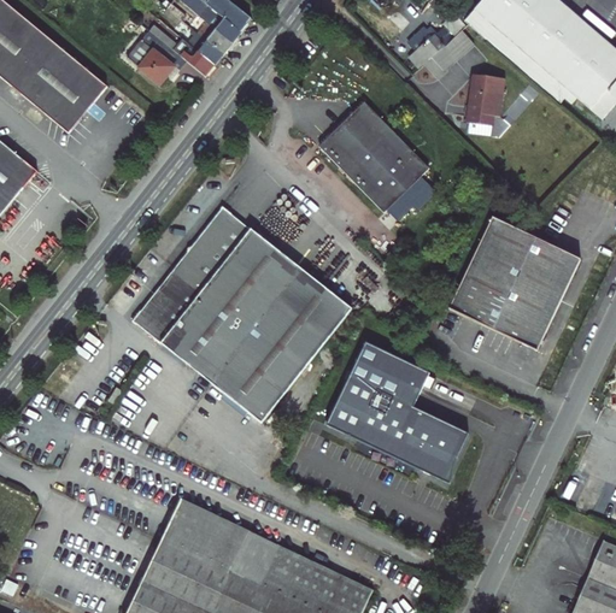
[(110,83),(10,0),(0,0),(0,70),(70,130),(110,83)]
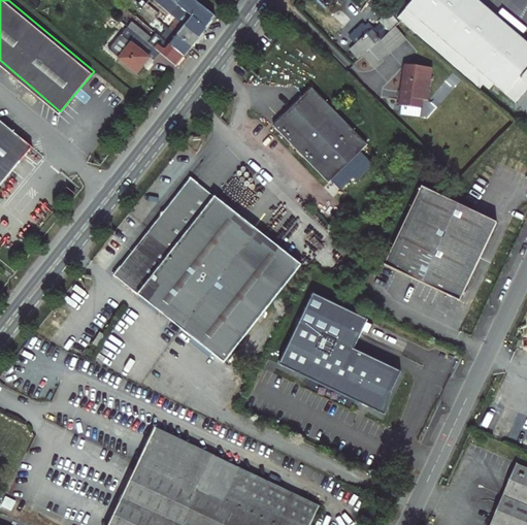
[(176,2),(179,4),(206,27),(212,19),(211,18),(215,14),(197,0),(174,0),(176,2)]
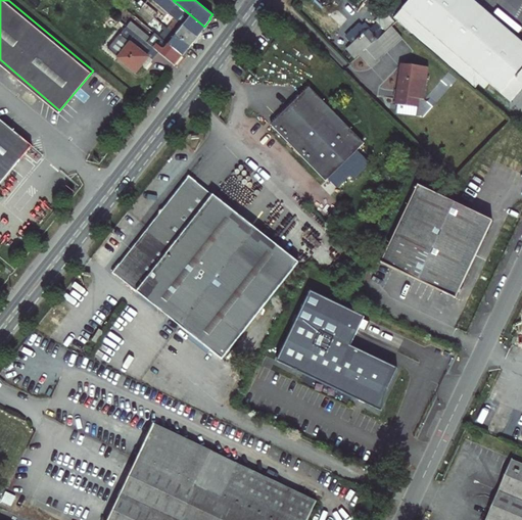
[(405,0),(392,15),(395,18),(410,31),(451,65),(471,83),(474,78),(483,86),(487,81),(499,91),(513,75),(521,82),(521,39),(476,0),(405,0)]
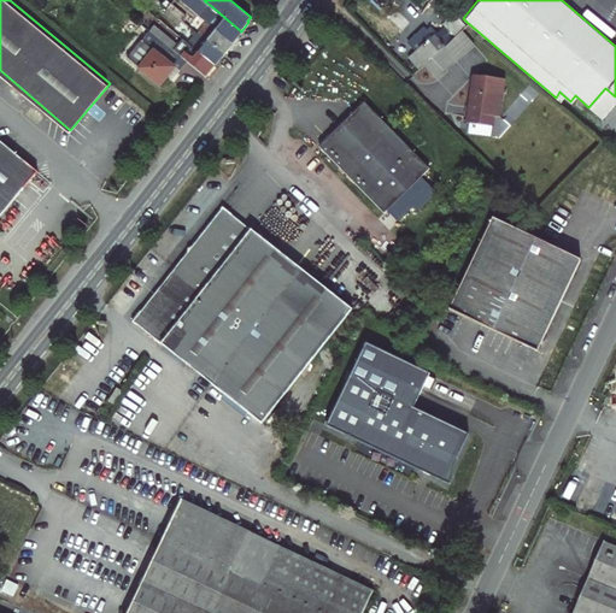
[(171,1),(166,6),(181,18),(185,13),(171,1)]
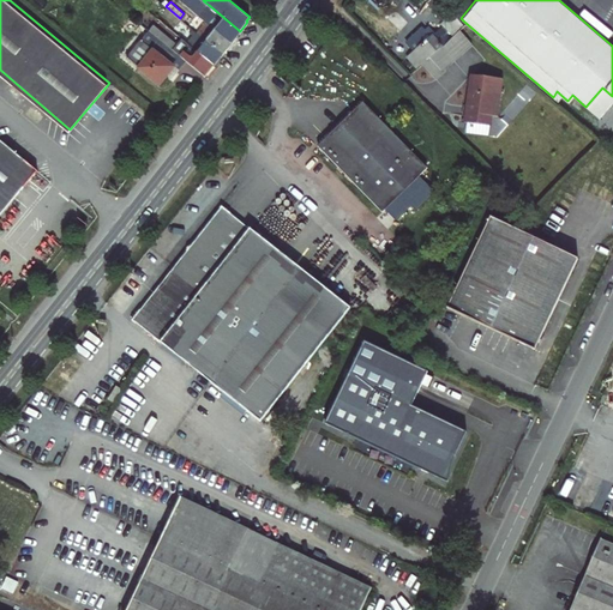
[(197,13),(200,8),(193,2),(190,6),(197,13)]
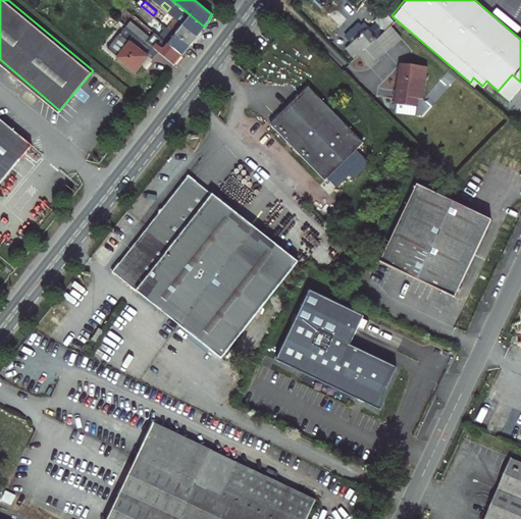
[(167,11),(177,19),(198,37),(202,32),(200,30),(204,27),(177,4),(172,9),(170,7),(167,11)]
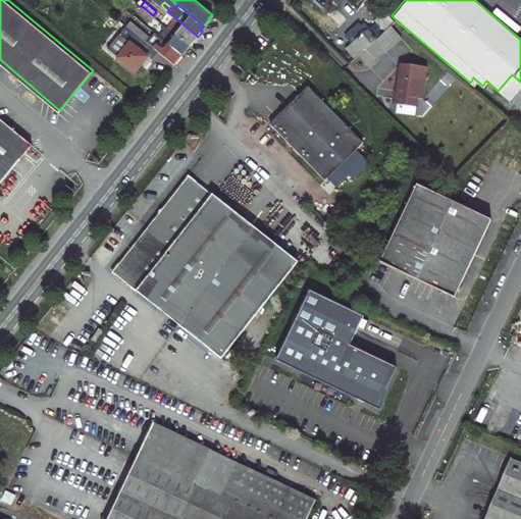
[(375,18),(384,29),(394,19),(384,9),(375,18)]
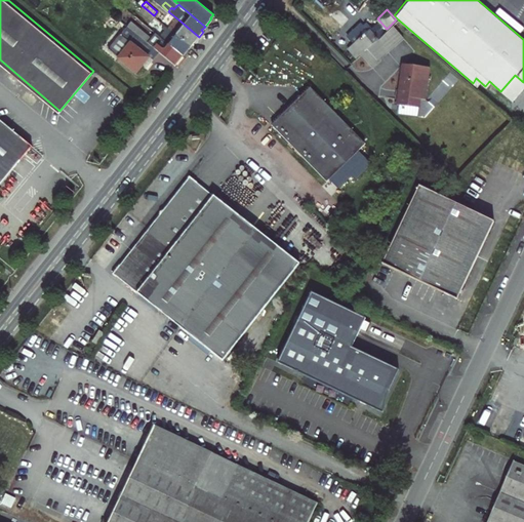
[(387,47),(390,50),(411,31),(397,18),(396,19),(387,29),(385,30),(377,37),(387,47)]
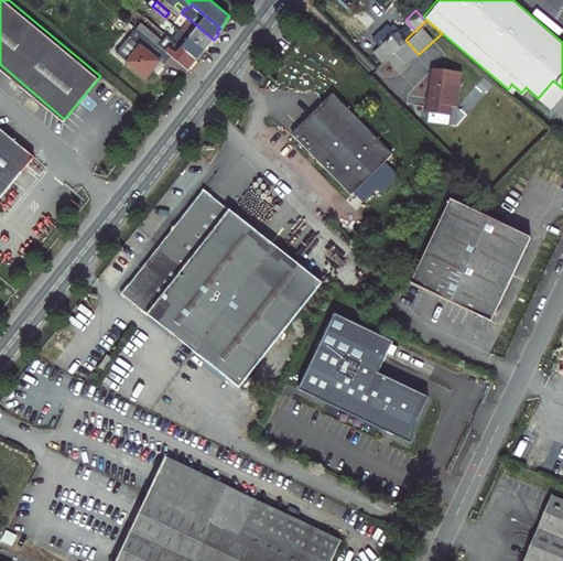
[(198,61),(171,38),(165,33),(162,39),(141,21),(136,27),(170,54),(186,69),(192,63),(194,65),(198,61)]
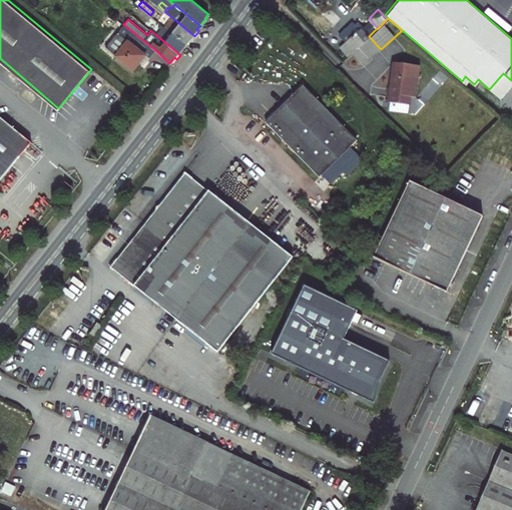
[(174,19),(166,28),(185,43),(189,39),(191,41),(194,36),(174,19)]
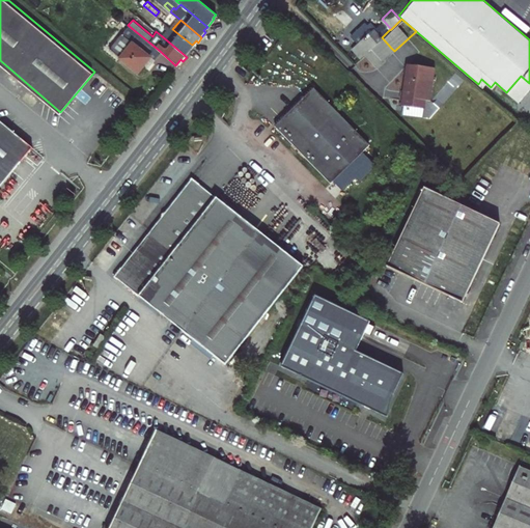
[(352,48),(360,56),(371,46),(382,37),(389,30),(381,22),(352,48)]
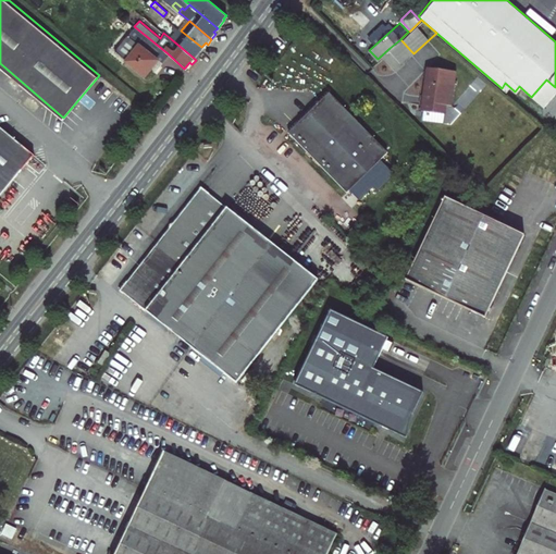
[(168,53),(134,26),(114,50),(144,74),(151,66),(153,62),(158,65),(168,53)]
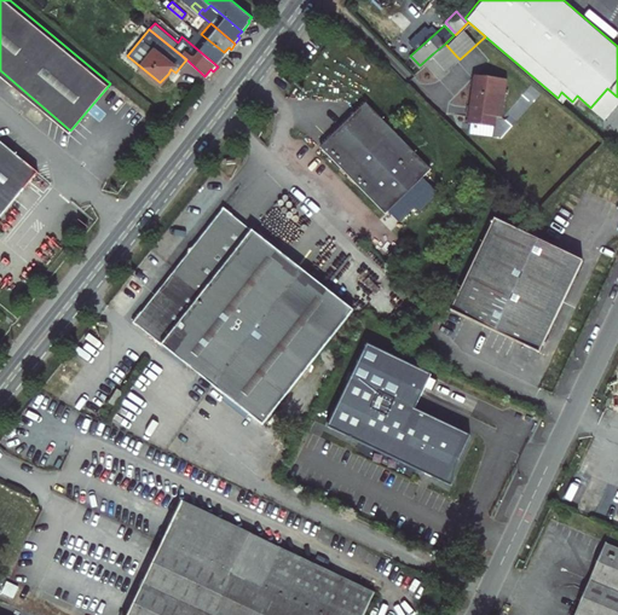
[(197,30),(188,41),(218,67),(221,61),(219,58),(224,52),(201,34),(197,30)]
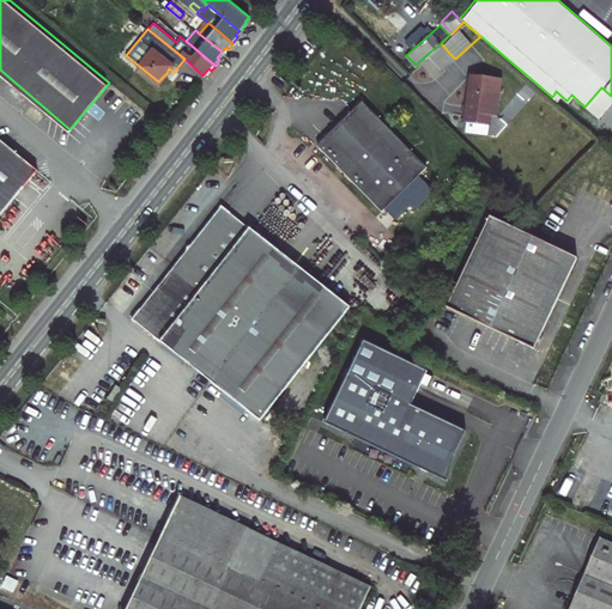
[(452,55),(441,43),(429,53),(441,66),(452,55)]
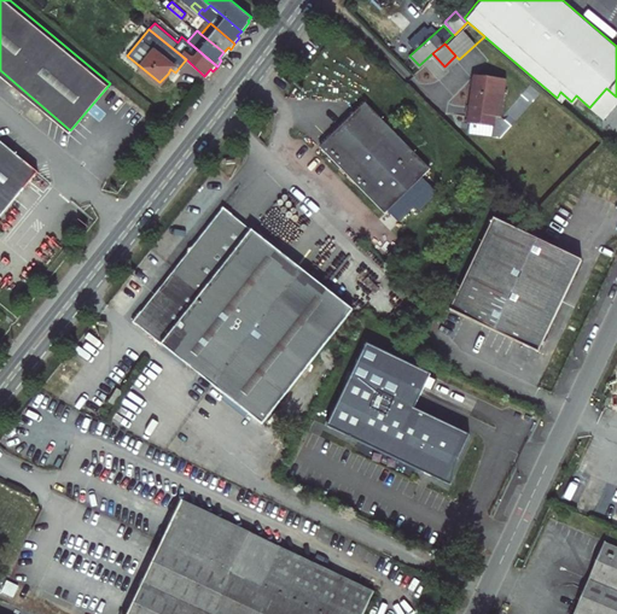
[(498,129),(505,76),(473,72),(466,120),(471,121),(470,126),(498,129)]
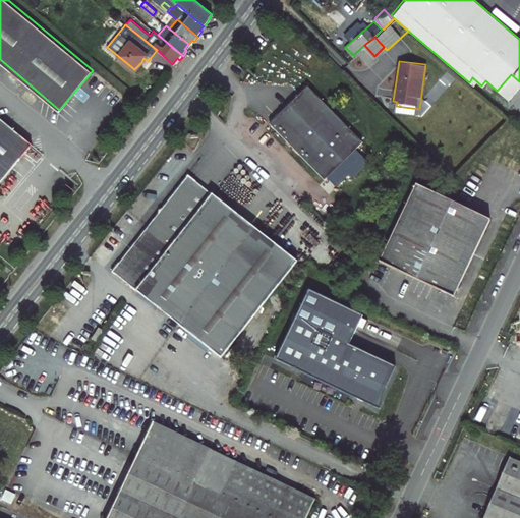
[(361,139),(306,83),(269,121),(323,177),(361,139)]
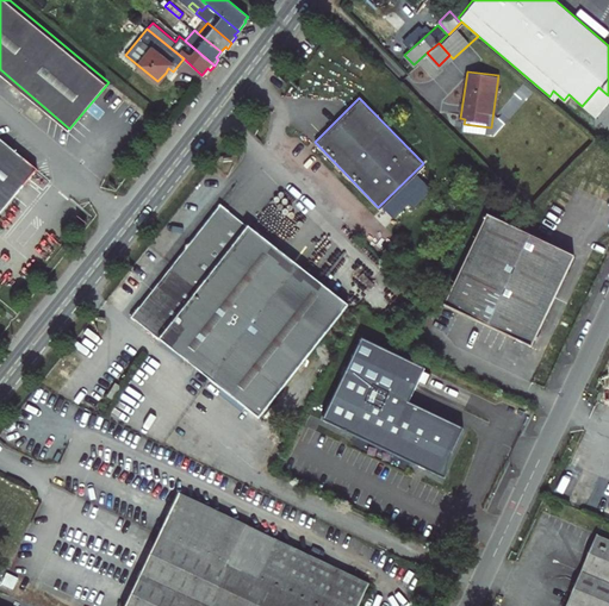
[(0,210),(37,167),(0,136),(0,210)]
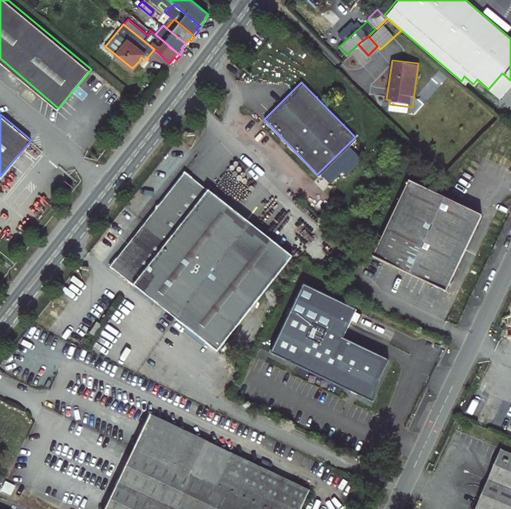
[(125,276),(126,277),(216,349),(291,254),(191,176),(191,175),(184,168),(183,170),(183,171),(158,202),(157,202),(155,206),(155,207),(116,255),(115,255),(108,264),(112,266),(113,267),(125,276)]
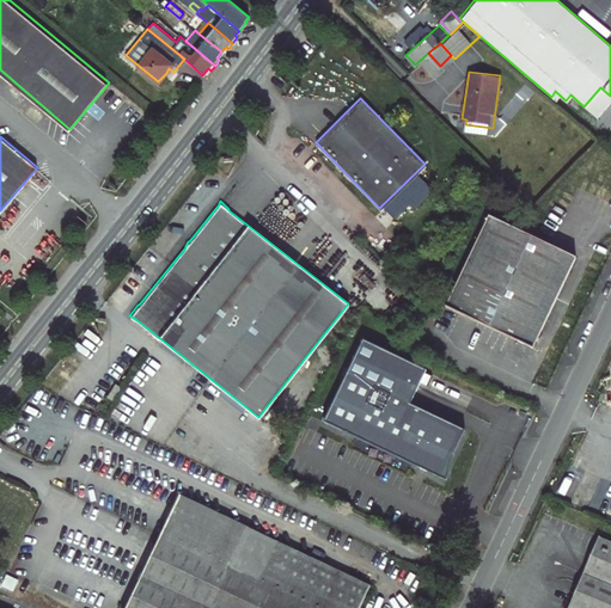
[(575,255),(515,226),(488,213),(444,304),(531,345),(575,255)]
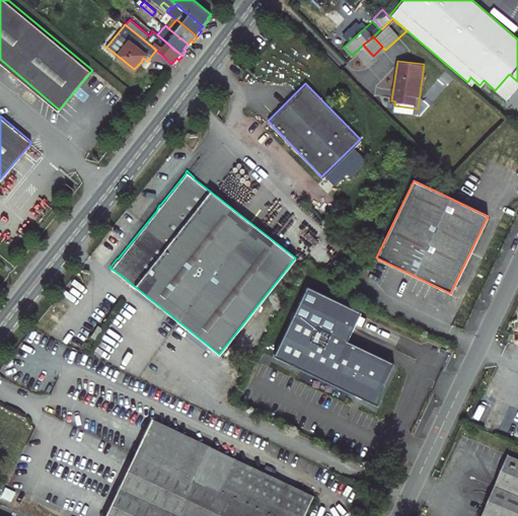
[(466,206),(485,213),(490,201),(472,194),(466,206)]
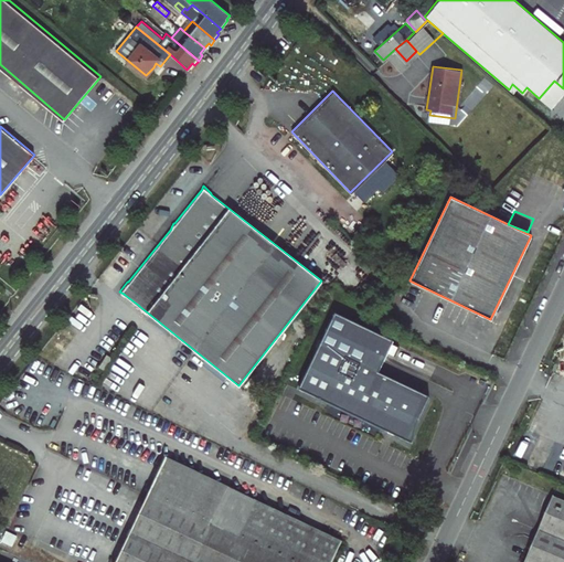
[(336,251),(331,256),(342,266),(347,262),(336,251)]
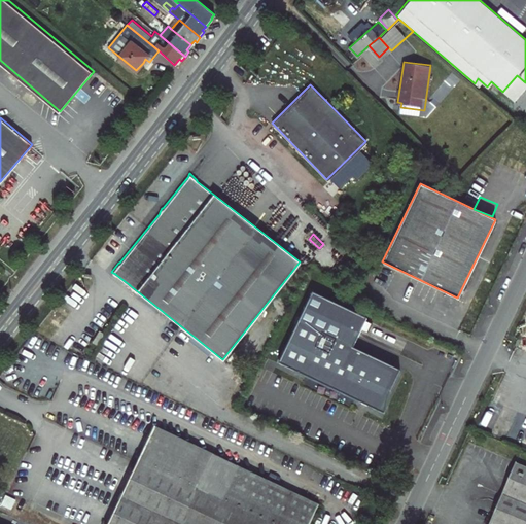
[(378,292),(374,280),(365,283),(373,301),(386,295),(384,290),(378,292)]
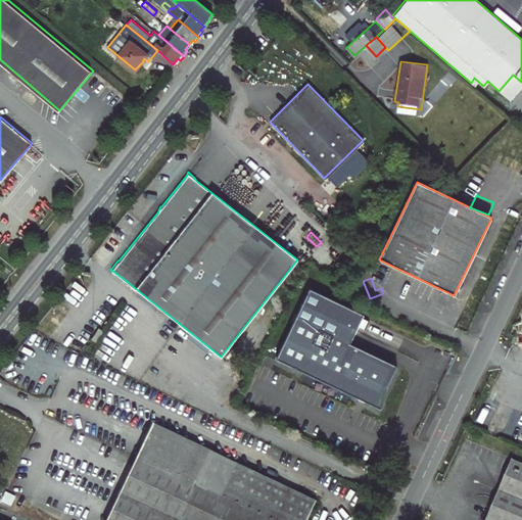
[(310,289),(276,360),(381,410),(383,393),(396,366),(349,343),(364,315),(310,289)]
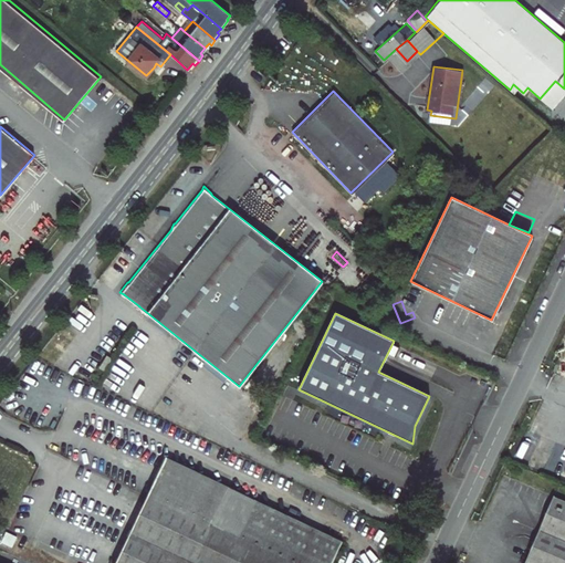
[(112,356),(106,353),(97,365),(104,369),(112,356)]
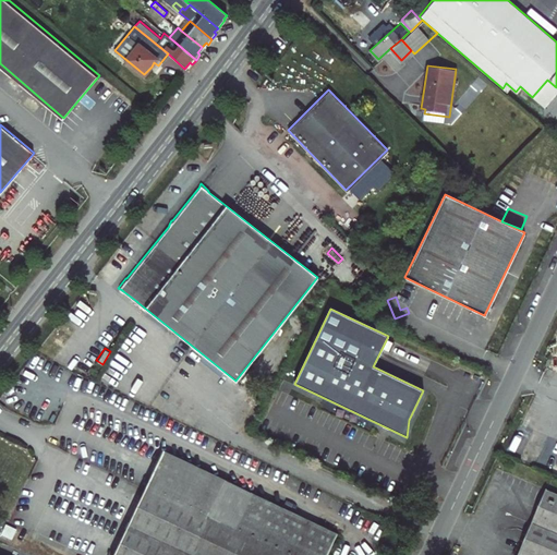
[(326,554),(337,532),(164,449),(113,554),(326,554)]
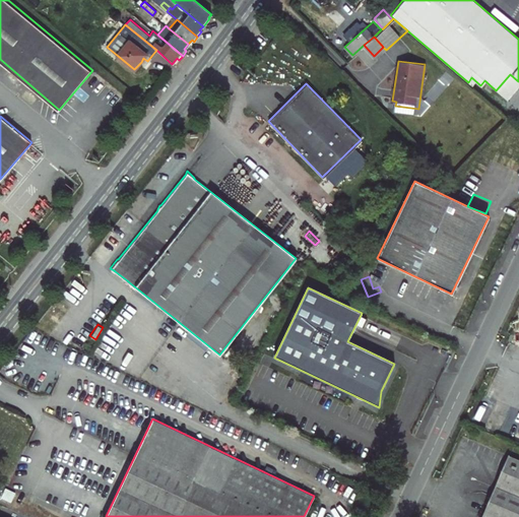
[(518,516),(518,458),(507,454),(479,516),(518,516)]
